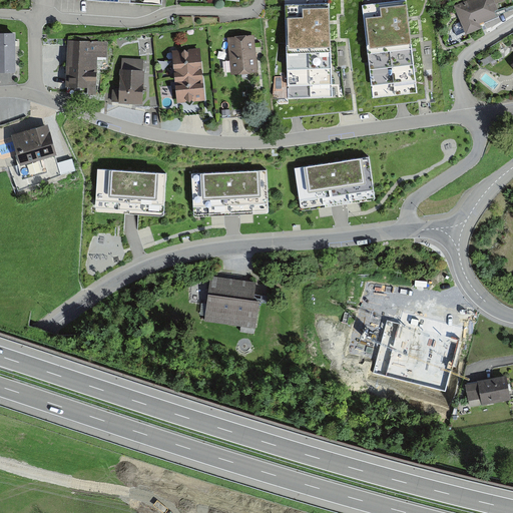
[(501,0),(474,0),(457,7),(468,34),(508,18),(501,0)]
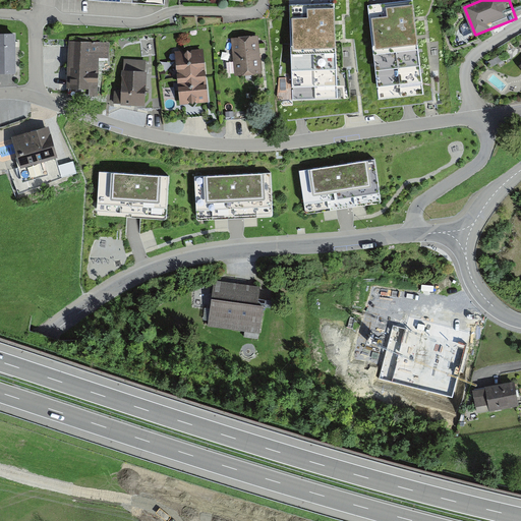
[(333,5),(290,7),(293,102),(338,100),(335,42),(334,23),(333,5)]
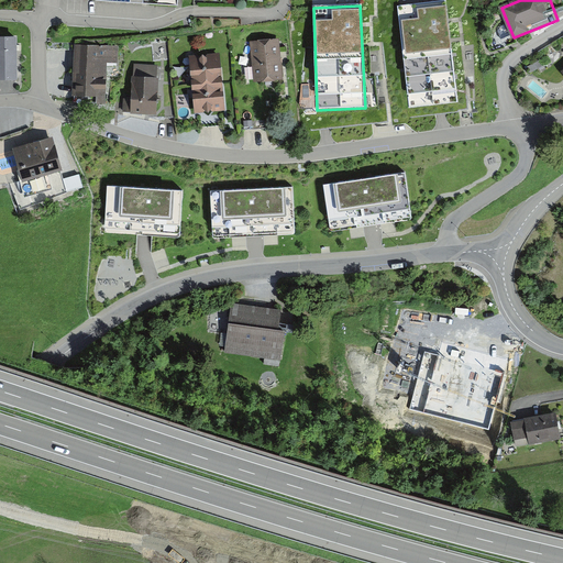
[(446,12),(406,14),(411,108),(452,106),(446,12)]
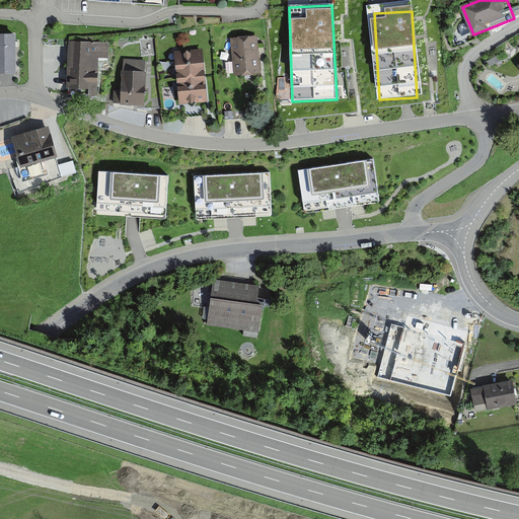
[(23,34),(0,34),(0,73),(24,73),(23,34)]
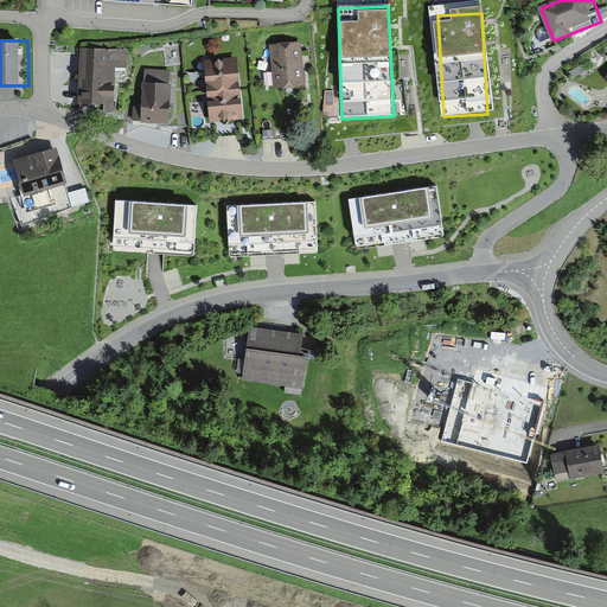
[(301,43),(272,48),(278,91),(307,87),(301,43)]
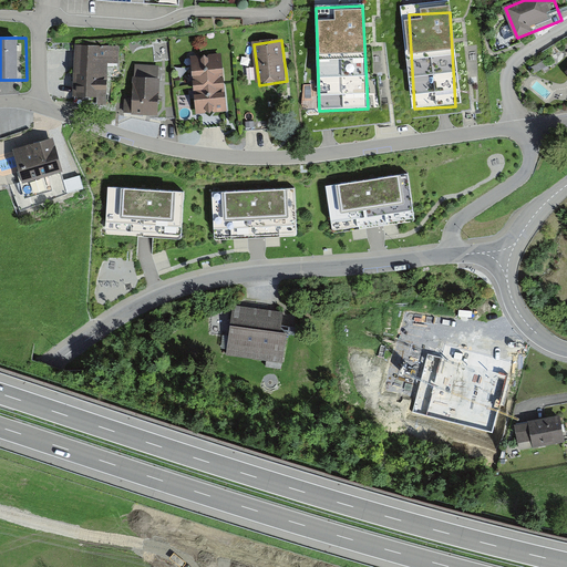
[(80,48),(80,104),(114,104),(114,66),(124,68),(124,48),(80,48)]
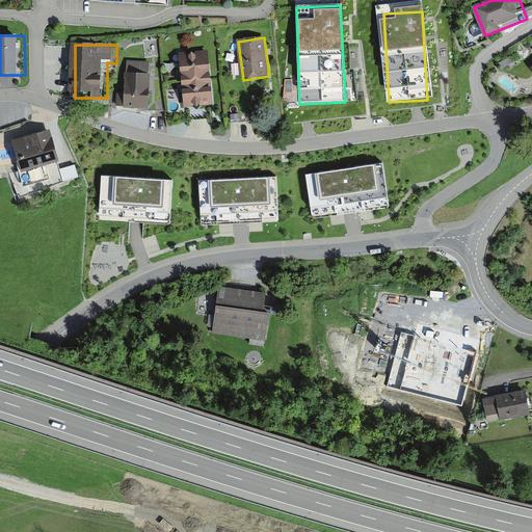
[(186,53),(188,78),(219,76),(217,51),(186,53)]
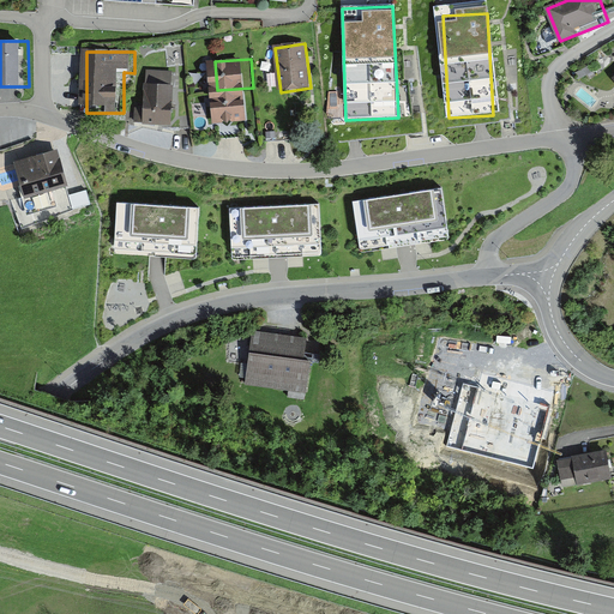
[(136,109),(134,122),(143,122),(143,126),(170,127),(173,72),(145,71),(143,109),(136,109)]
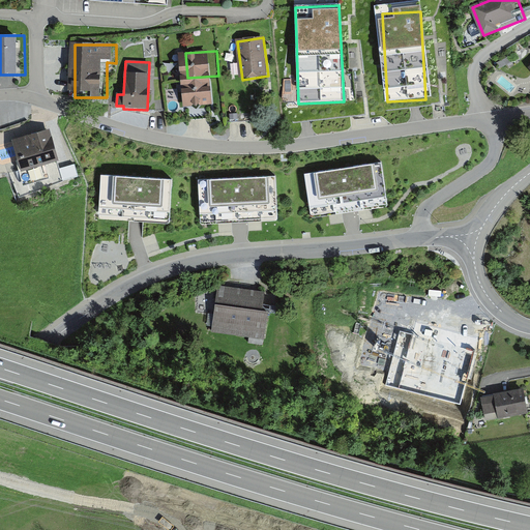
[(187,78),(189,107),(219,106),(218,76),(187,78)]
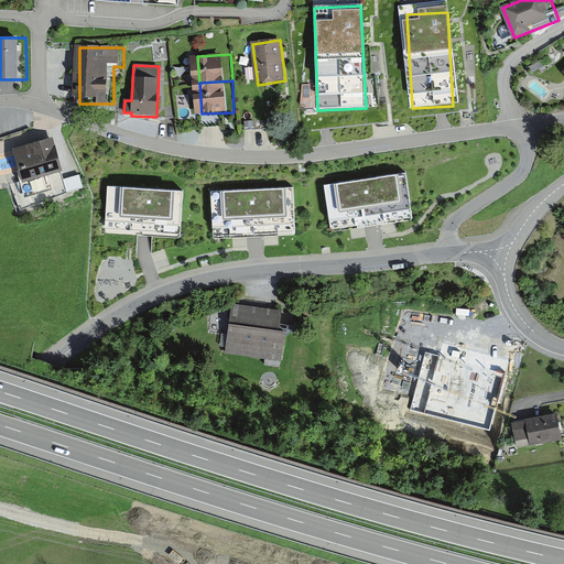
[(22,183),(17,184),(22,205),(66,193),(63,181),(52,141),(14,152),(22,183)]
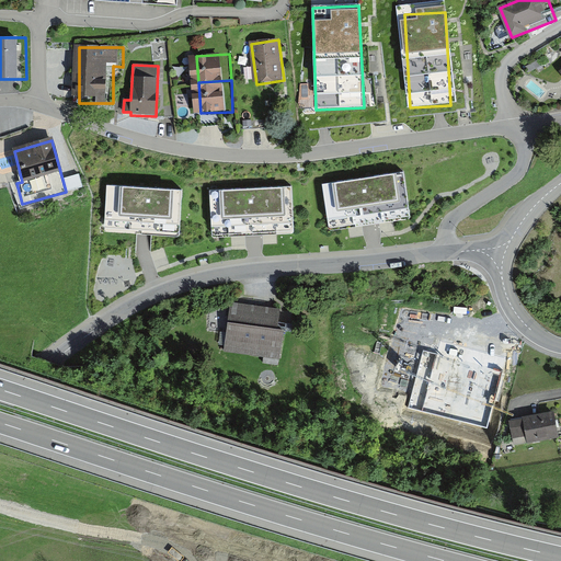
[(403,173),(323,185),(329,229),(410,217),(403,173)]
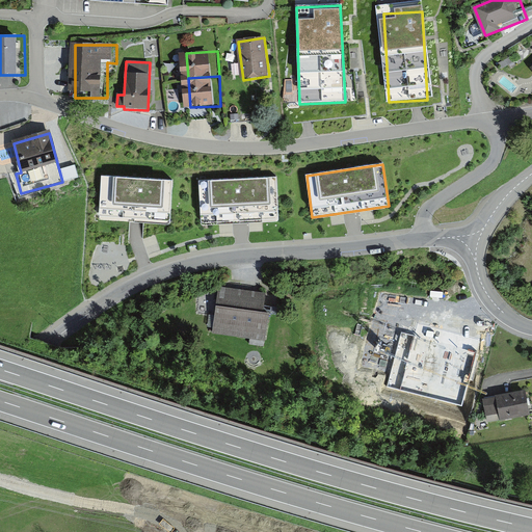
[(68,168),(59,170),(62,182),(78,178),(75,166),(68,168)]
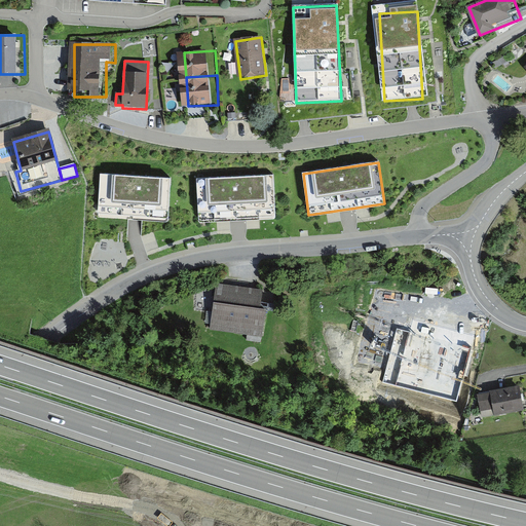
[(171,180),(100,175),(98,215),(136,217),(167,219),(171,180)]
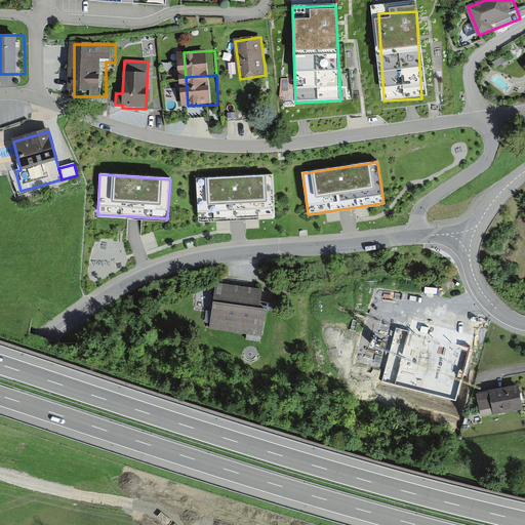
[(273,175),(196,178),(198,220),(275,216),(273,175)]
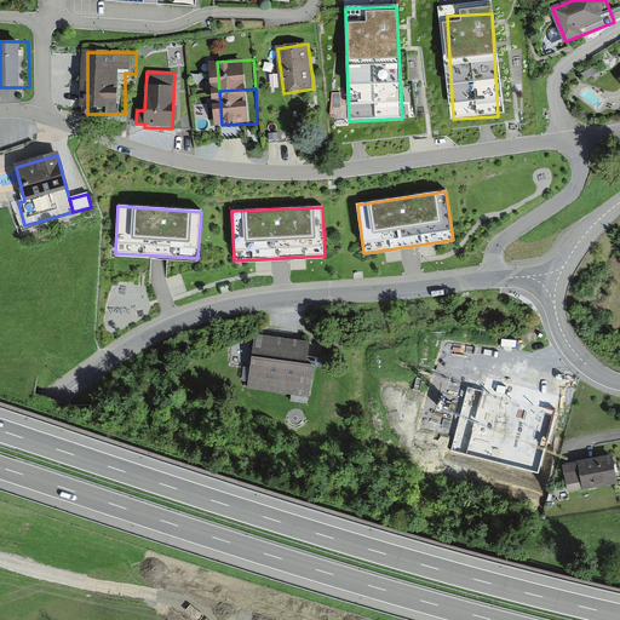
[(259,336),(250,390),(319,402),(326,367),(316,366),(320,350),(304,346),(305,343),(259,336)]
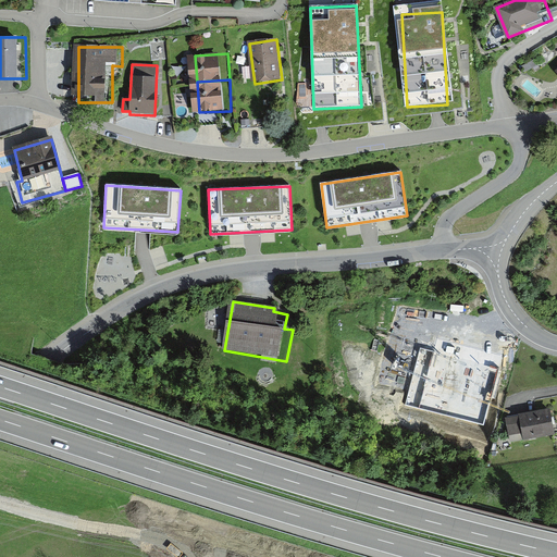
[(556,410),(508,416),(511,442),(556,436),(556,410)]
